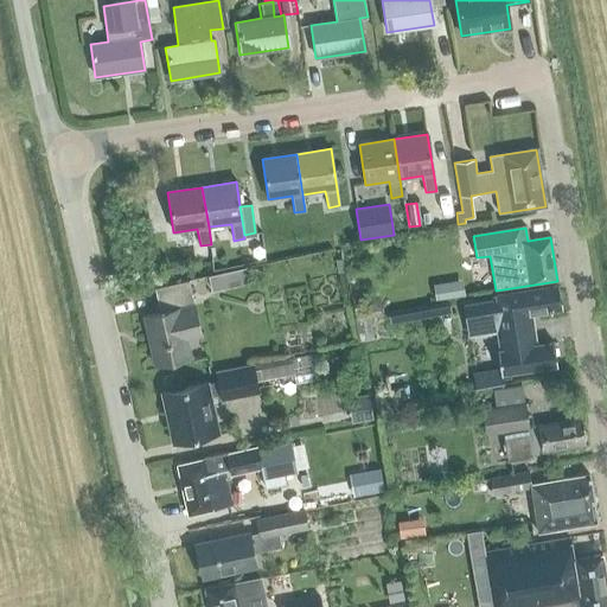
[(225,289),(222,274),(209,276),(213,292),(225,289)]
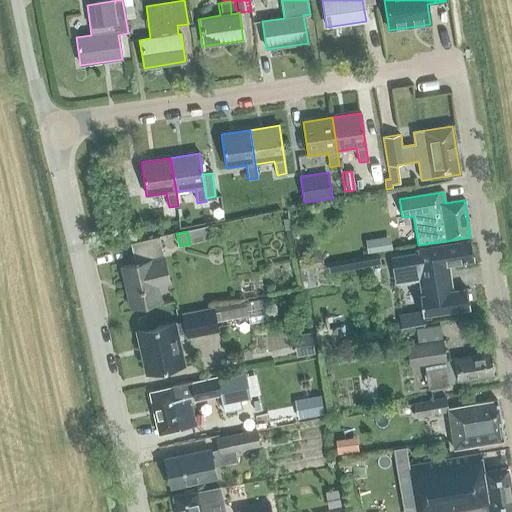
[(156,285),(169,282),(159,236),(129,242),(134,264),(121,267),(130,308),(160,301),(156,285)]
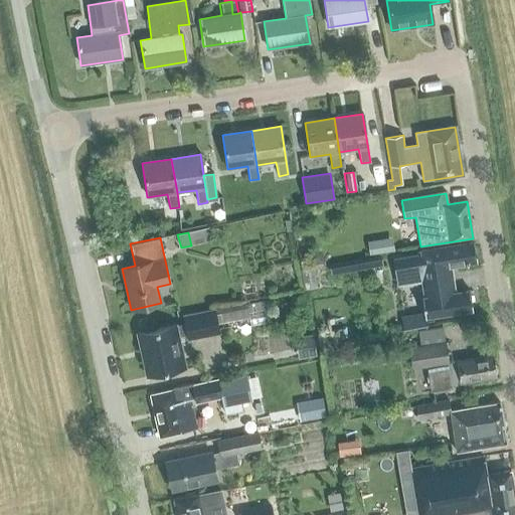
[(369,255),(384,253),(382,239),(367,242),(369,255)]
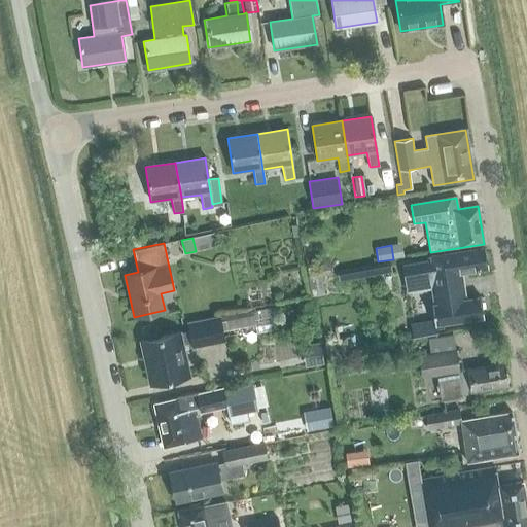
[(431,260),(403,266),(408,291),(430,287),(433,306),(431,306),(434,326),(484,318),(480,297),(465,301),(460,272),(488,268),(485,247),(431,256),(431,260)]
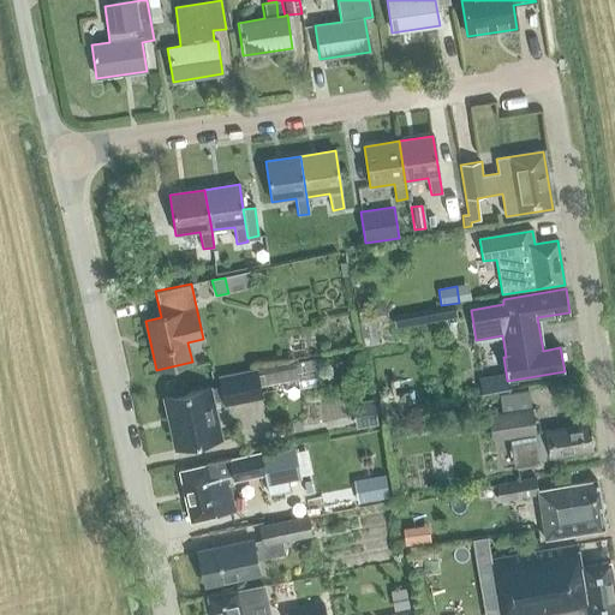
[(377,300),(369,302),(371,316),(384,314),(383,305),(377,300)]
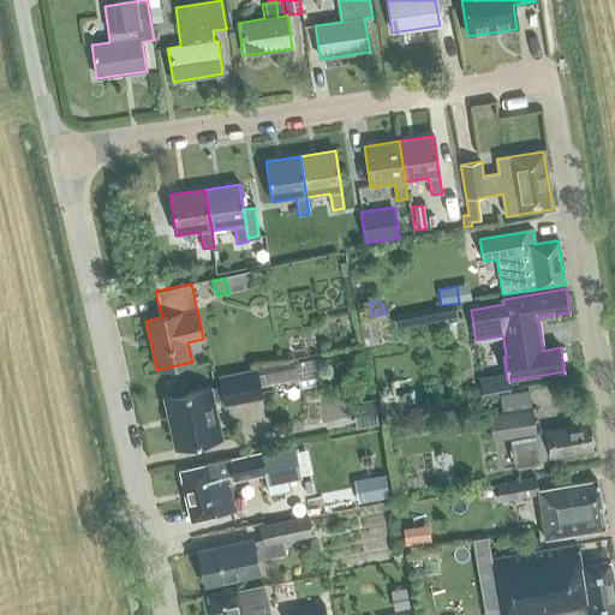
[(296,374),(320,370),(318,360),(293,364),(296,374)]
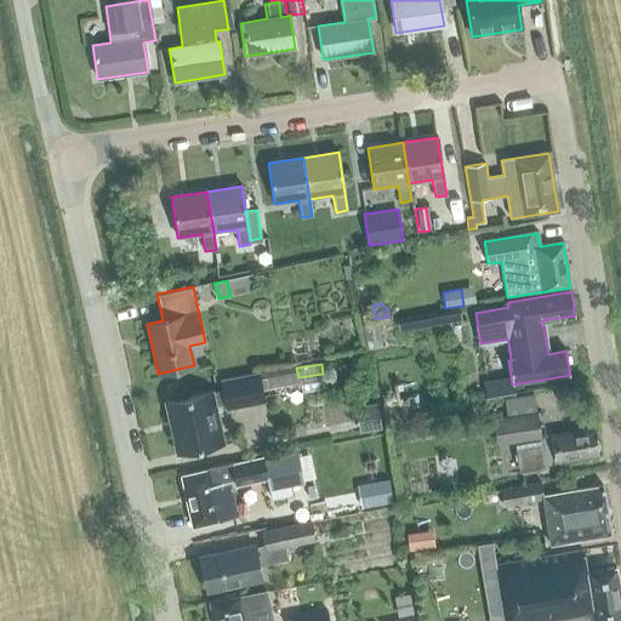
[(212,393),(165,403),(176,454),(223,444),(216,406),(226,404),(227,410),(265,402),(258,374),(221,382),(222,392),(212,394),(212,393)]
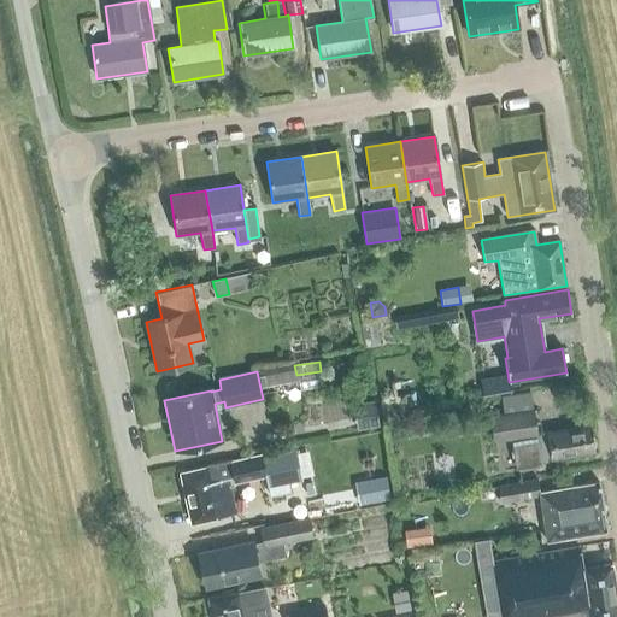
[(364,428),(378,425),(374,401),(360,404),(364,428)]
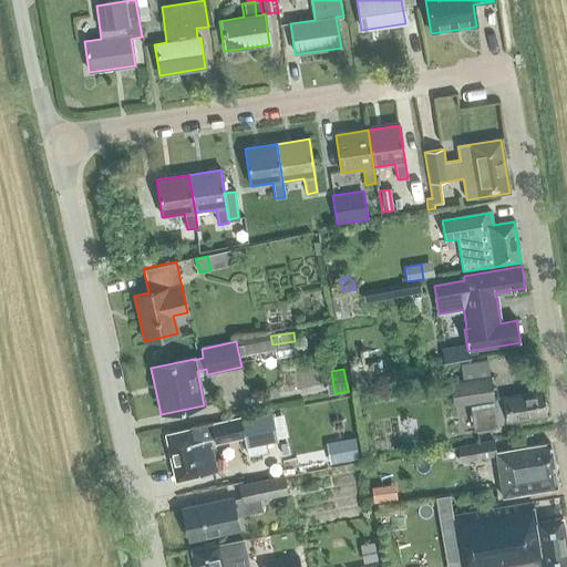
[(493,402),(490,378),(451,384),(454,405),(471,403),(475,432),(498,428),(498,425),(506,424),(506,425),(522,422),(522,420),(545,415),(542,391),(502,398),(503,401),(493,402)]
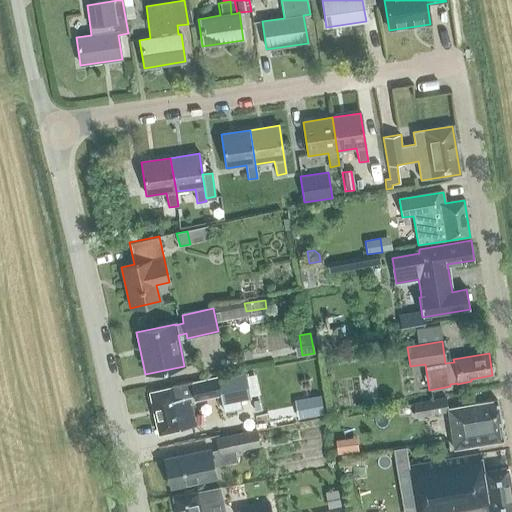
[(217,379),(222,405),(251,399),(245,373),(217,379)]
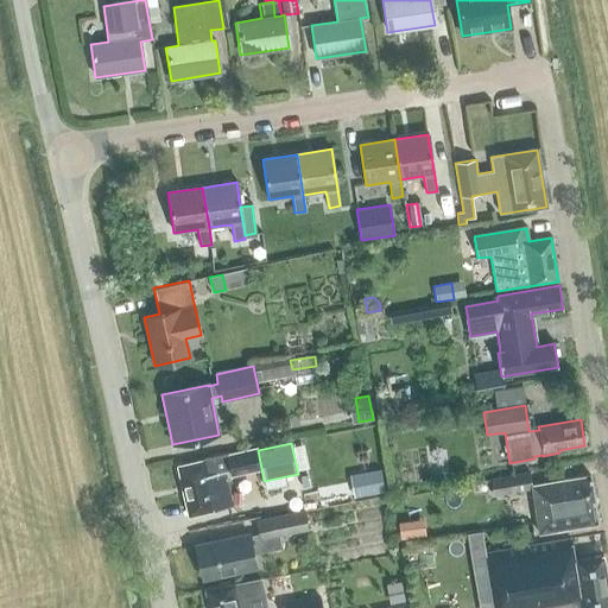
[(232,506),(225,472),(230,470),(230,472),(255,467),(251,450),(177,467),(189,515),(232,506)]
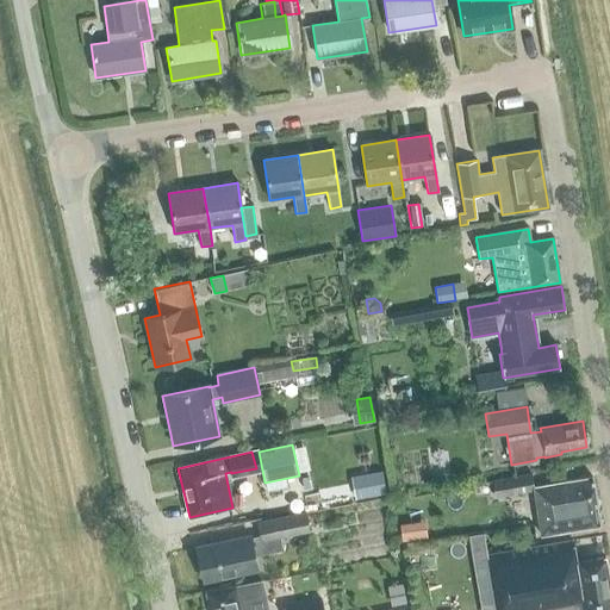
[(381,472),(359,475),(363,496),(385,492),(381,472)]
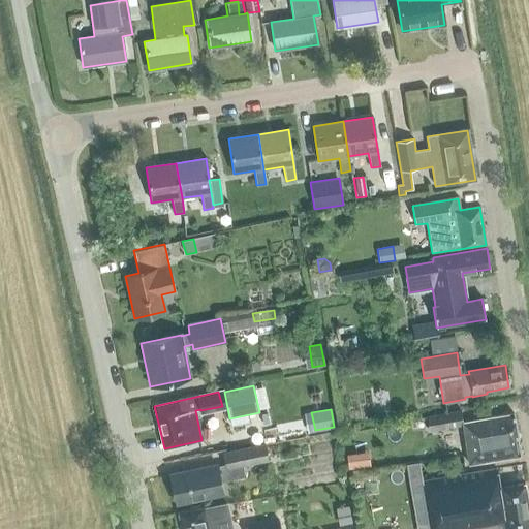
[(512,414),(462,423),(460,411),(426,417),(429,431),(462,426),(468,464),(520,455),(512,414)]
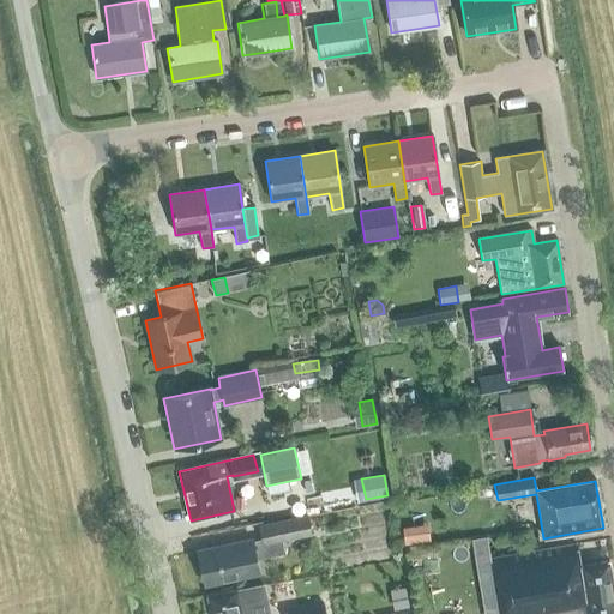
[(286,554),(283,541),(311,535),(307,516),(259,525),(262,537),(197,551),(204,584),(258,573),(256,560),(286,554)]
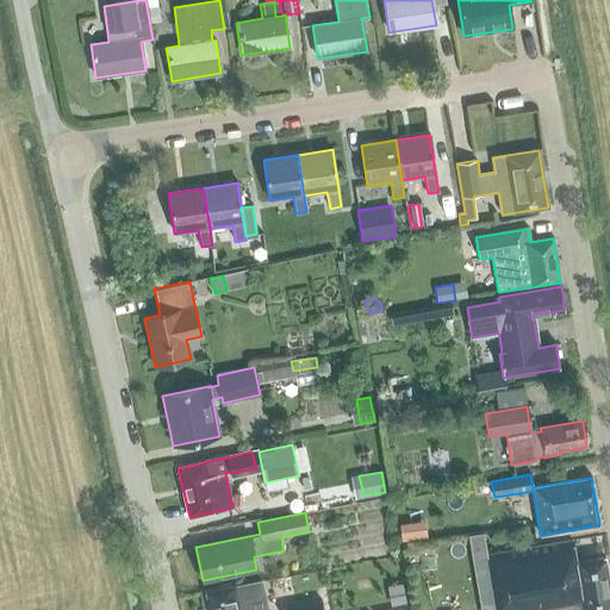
[(402,542),(414,541),(411,523),(399,524),(402,542)]
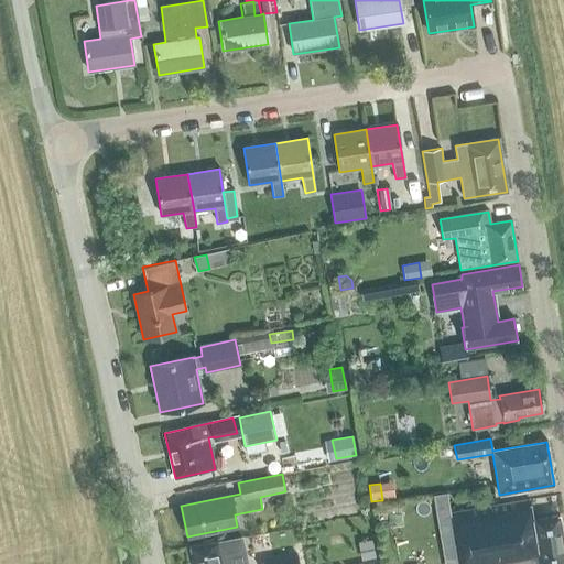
[(538,563),(563,563),(563,549),(559,516),(532,520),(529,500),(448,513),(456,563),(525,563),(538,562),(538,563)]
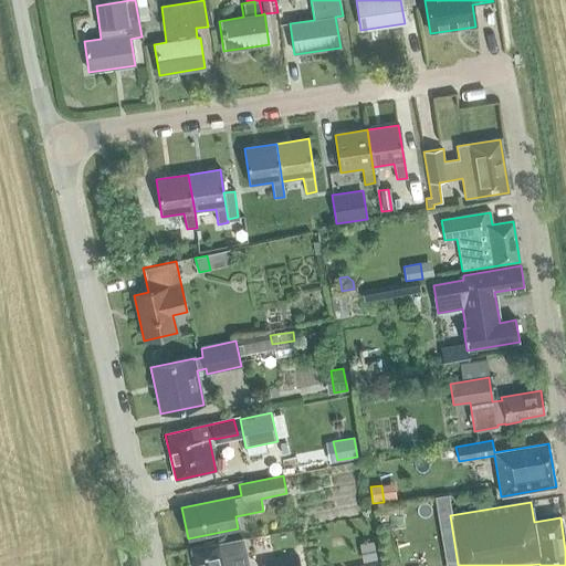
[(226,542),(190,548),(194,565),(258,565),(255,554),(230,559),(226,542)]
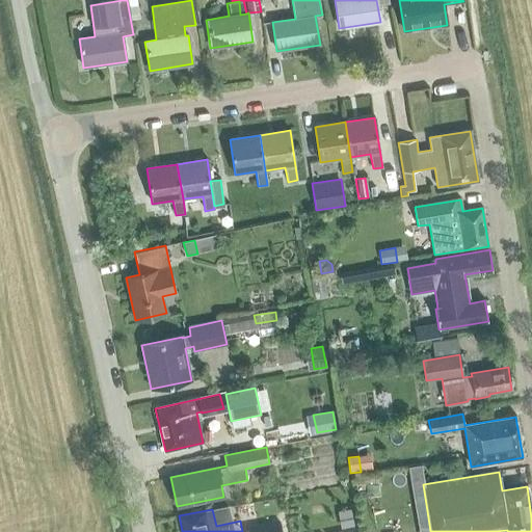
[(353,525),(350,509),(339,511),(342,527),(353,525)]
